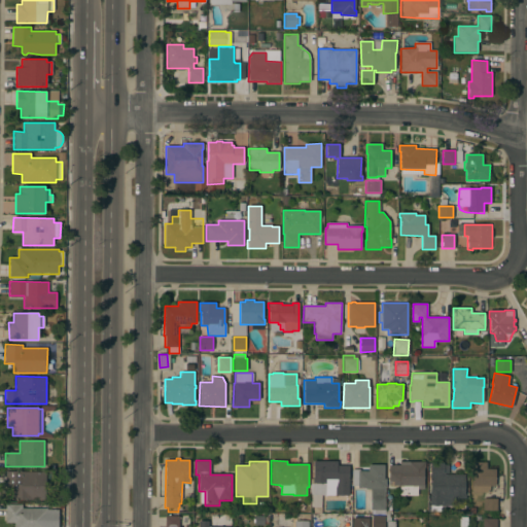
[(337,461),(337,465),(349,465),(348,481),(349,481),(349,495),(325,495),(325,496),(310,496),(310,481),(312,481),(312,478),(313,478),(313,461),(337,461)]
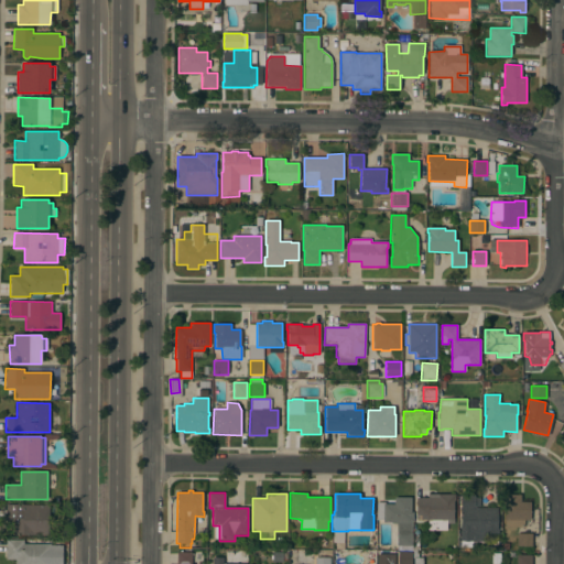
[(427,498),(427,494),(455,495),(455,501),(453,501),(453,520),(447,520),(446,530),(427,530),(427,519),(420,519),(420,514),(416,514),(416,498),(427,498)]
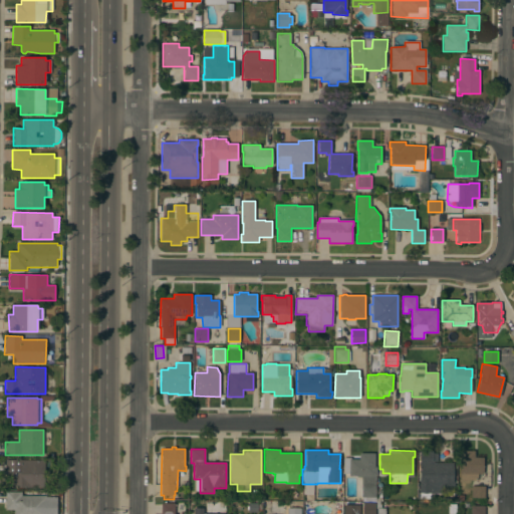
[(433,451),(433,454),(438,454),(438,461),(433,462),(433,463),(453,463),(453,482),(454,482),(454,486),(441,487),(441,494),(434,494),(431,499),(416,499),(417,492),(419,492),(420,451),(433,451)]
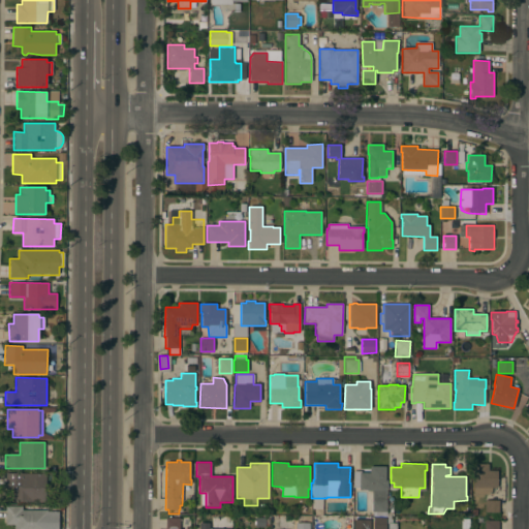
[(488,464),(488,470),(497,470),(497,488),(492,488),(492,494),(473,494),(473,473),(472,473),(472,464),(488,464)]
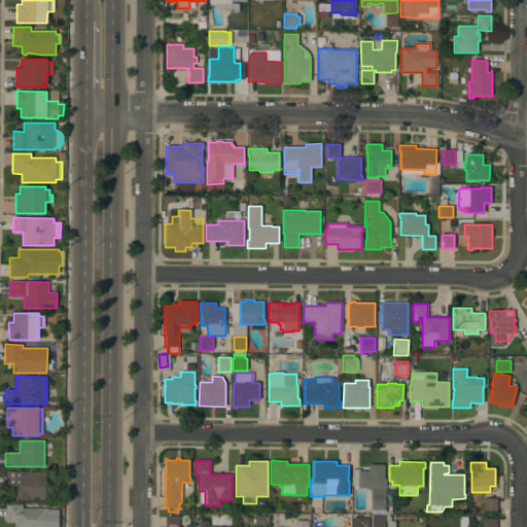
[(359,469),(359,471),(369,471),(369,464),(384,464),(384,479),(385,479),(385,487),(384,487),(384,510),(385,510),(385,514),(371,514),(371,510),(370,510),(370,496),(371,496),(371,489),(365,489),(365,488),(358,488),(358,486),(352,486),(352,469),(359,469)]
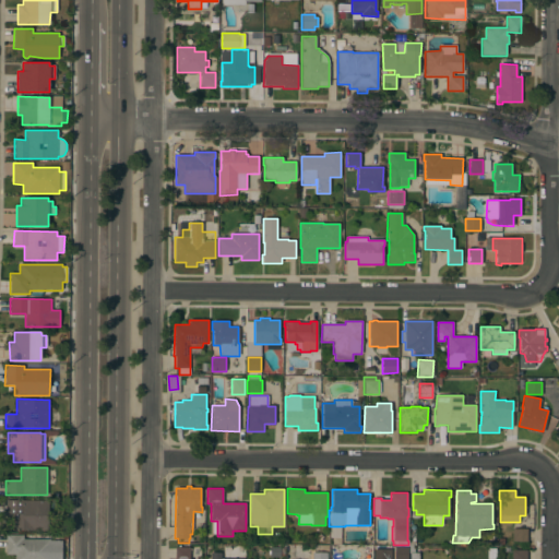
[(48,500),(48,531),(6,531),(6,500),(48,500)]
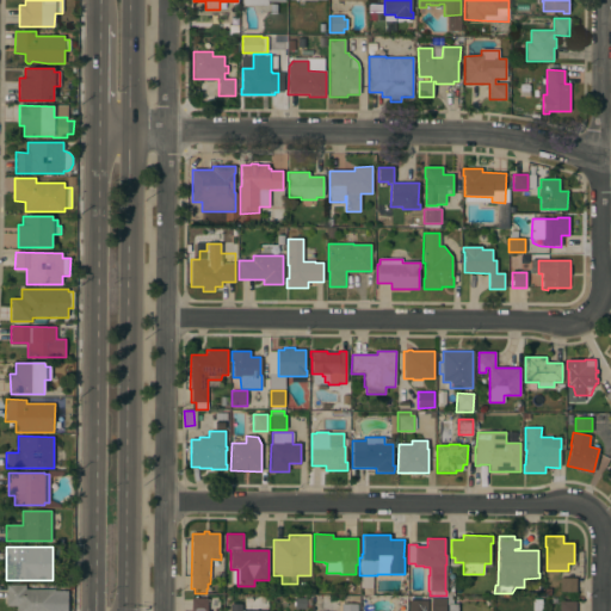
[(575,578),(575,592),(560,592),(560,578),(575,578)]
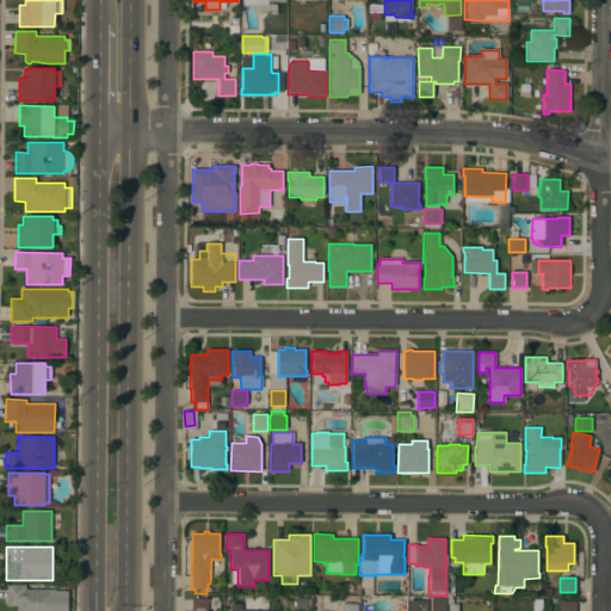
[(25,585),(25,590),(54,590),(54,591),(67,591),(67,610),(17,610),(17,606),(7,606),(7,585),(25,585)]
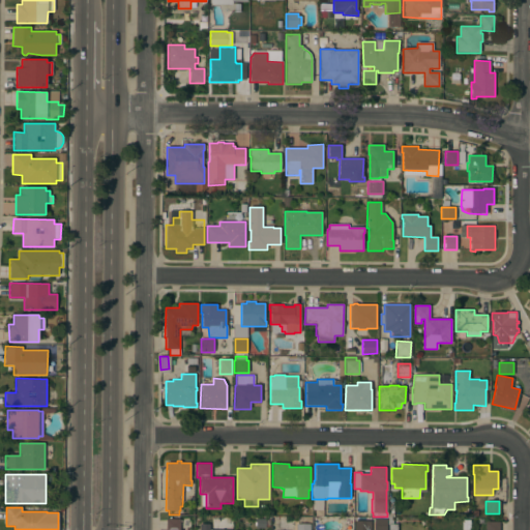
[(180,520),(180,529),(166,529),(166,519),(180,520)]
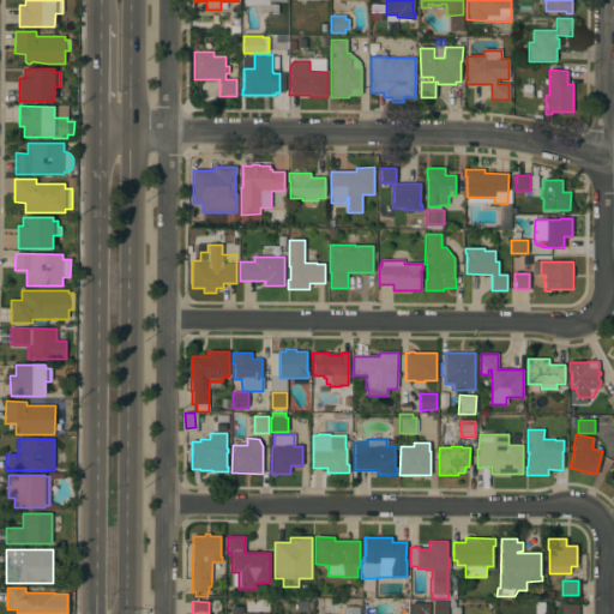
[(447,601),(447,613),(433,613),(433,601),(447,601)]
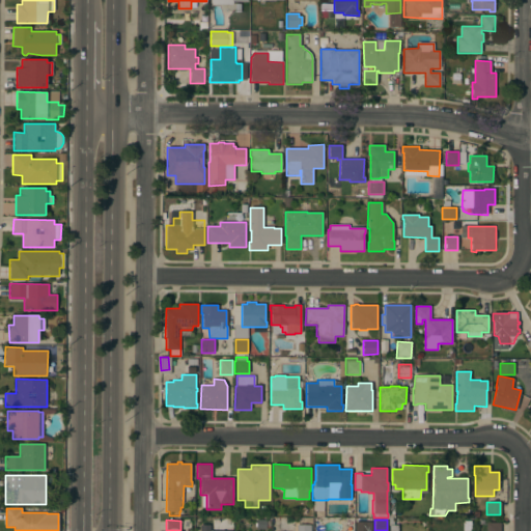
[(371,522),(371,530),(355,530),(355,522),(371,522)]
